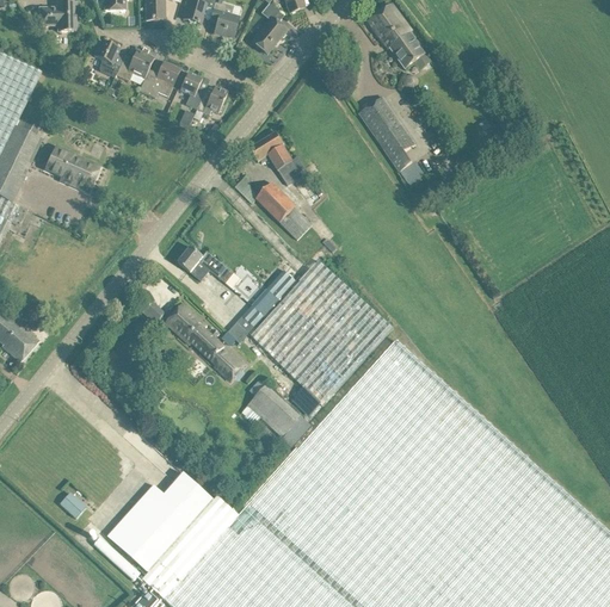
[(179,1),(179,0),(143,0),(145,18),(153,18),(153,17),(164,17),(162,0),(176,0),(179,1)]
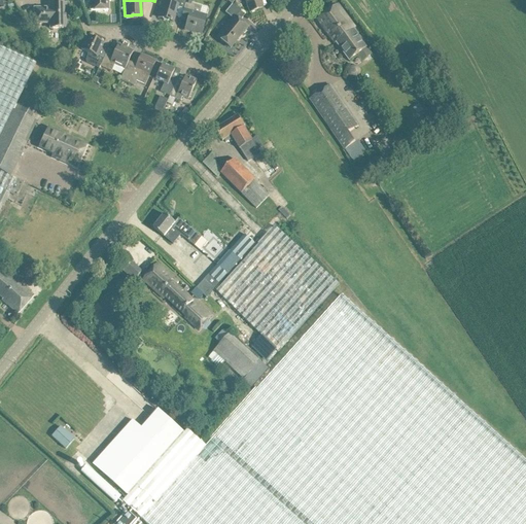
[(161,0),(156,14),(173,20),(177,4),(183,5),(185,0),(161,0)]
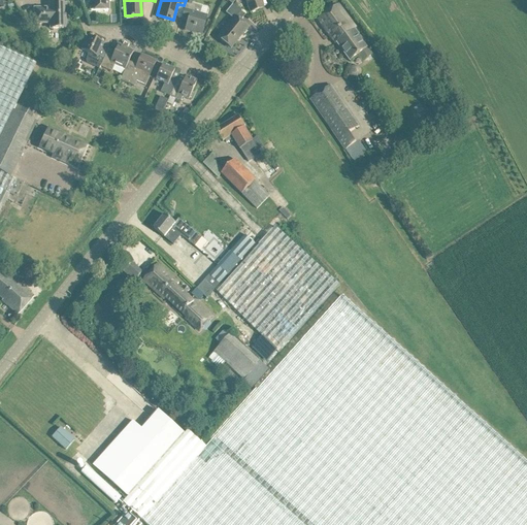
[(200,31),(203,22),(205,13),(199,11),(201,3),(190,0),(186,0),(184,5),(180,17),(180,18),(182,13),(188,15),(185,27),(200,31)]
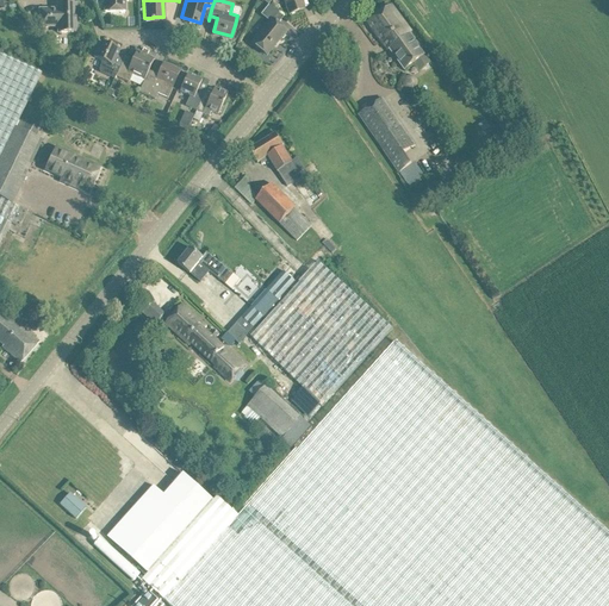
[(284,0),(289,12),(303,6),(300,0),(284,0)]
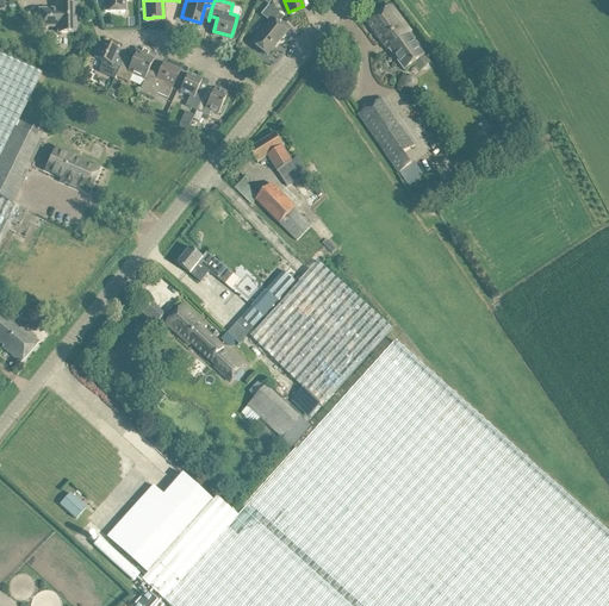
[(57,6),(39,7),(39,24),(57,23),(57,30),(75,30),(75,2),(57,2),(57,6)]
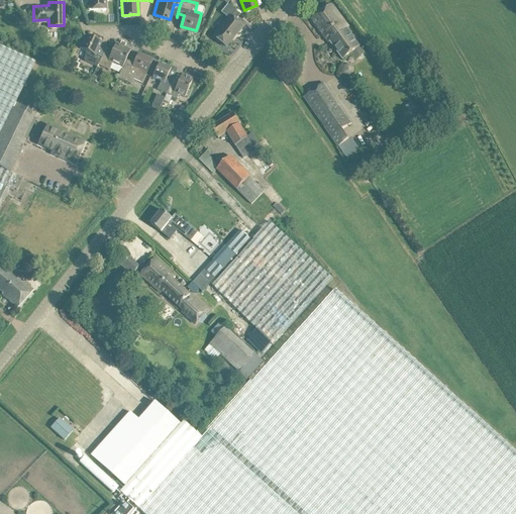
[(227,15),(216,29),(212,34),(225,44),(231,36),(230,35),(235,30),(241,24),(234,18),(239,12),(226,2),(220,10),(227,15)]
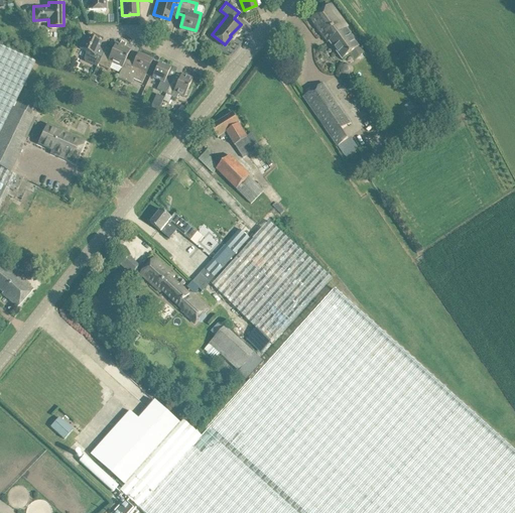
[(342,18),(337,10),(331,2),(310,16),(323,33),(342,18)]
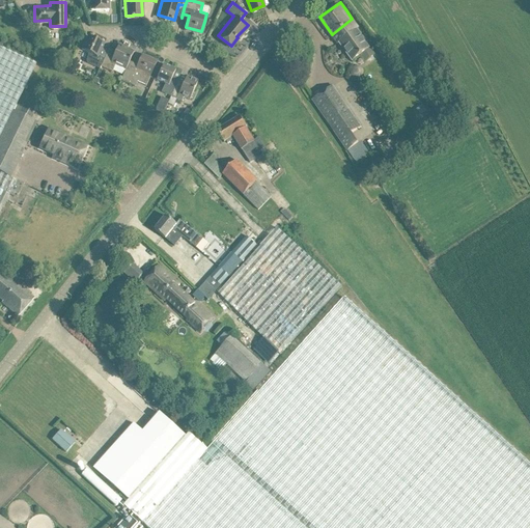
[(356,24),(352,19),(332,34),(337,40),(338,40),(352,59),(362,51),(366,57),(373,52),(369,46),(369,45),(354,25),(356,24)]
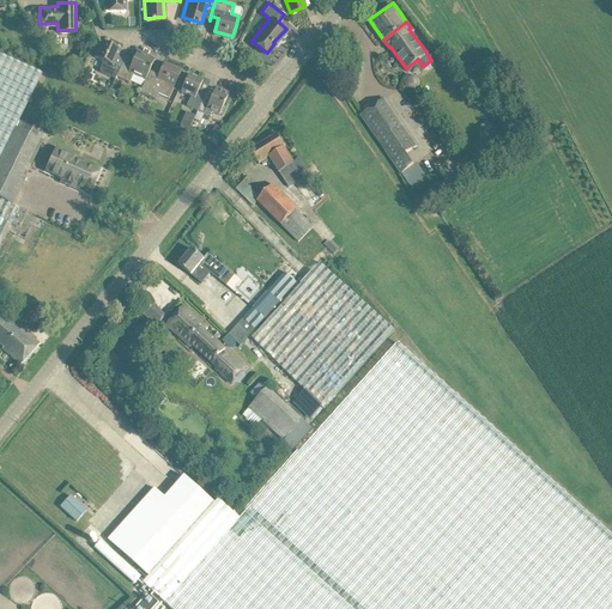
[(101,40),(96,50),(94,55),(101,59),(98,67),(100,69),(114,77),(115,74),(122,56),(116,54),(119,48),(101,40)]
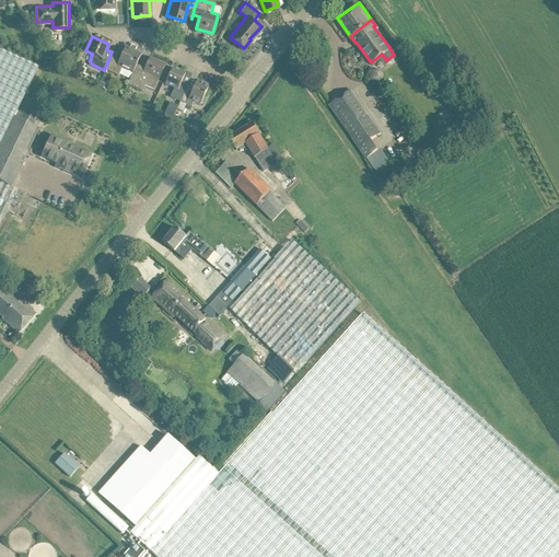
[(0,220),(16,187),(10,185),(0,180),(0,141),(13,114),(37,65),(0,46),(0,220)]
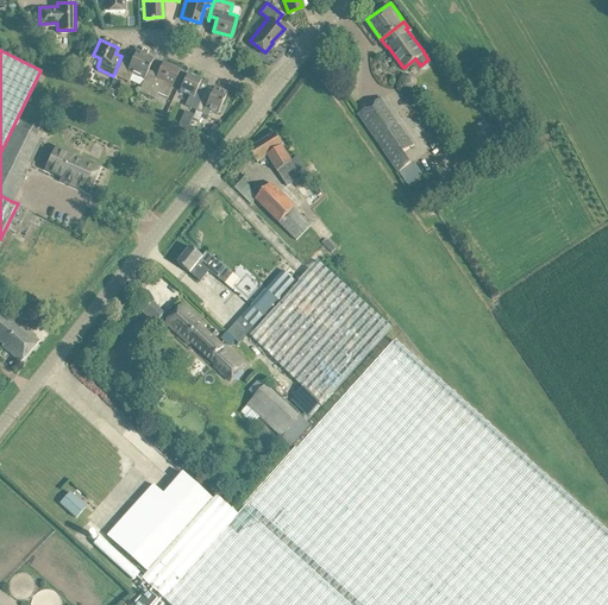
[(123,54),(121,56),(114,74),(127,80),(131,71),(143,77),(148,68),(152,56),(142,50),(140,54),(135,50),(131,57),(123,54)]
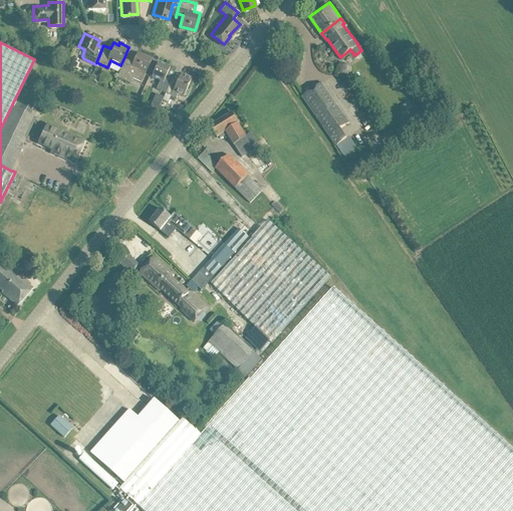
[(124,57),(120,65),(115,75),(130,81),(132,76),(141,80),(151,57),(137,50),(131,63),(123,60),(124,57)]
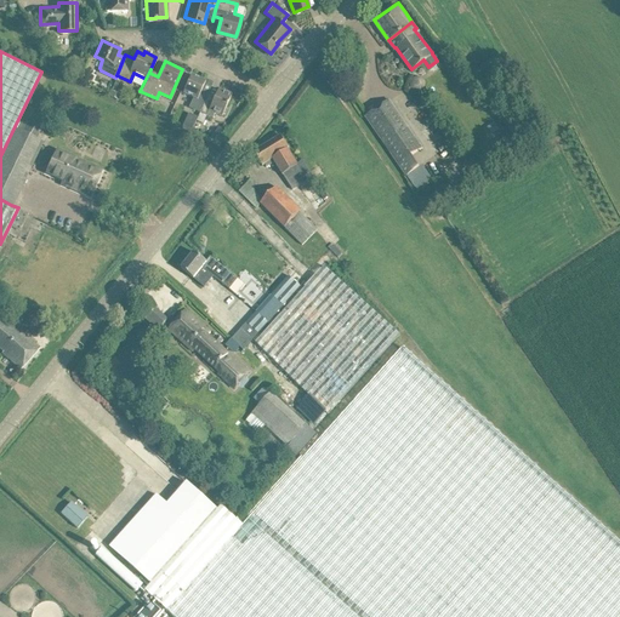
[(200,87),(204,79),(191,73),(182,91),(192,95),(188,104),(198,109),(205,95),(208,90),(200,87)]
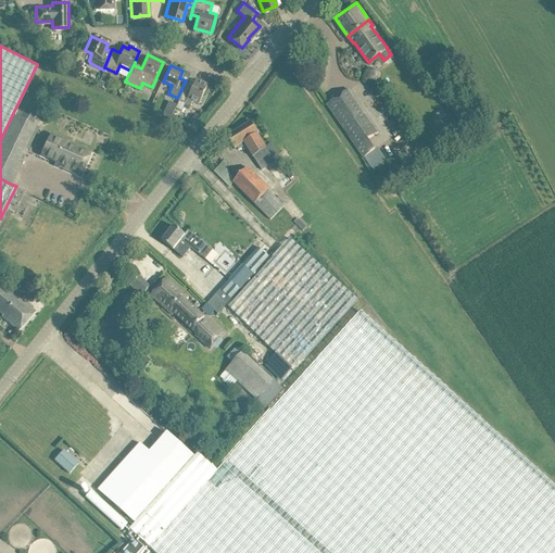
[(190,87),(184,85),(177,98),(189,103),(191,99),(198,101),(206,82),(199,78),(198,79),(194,78),(190,87)]
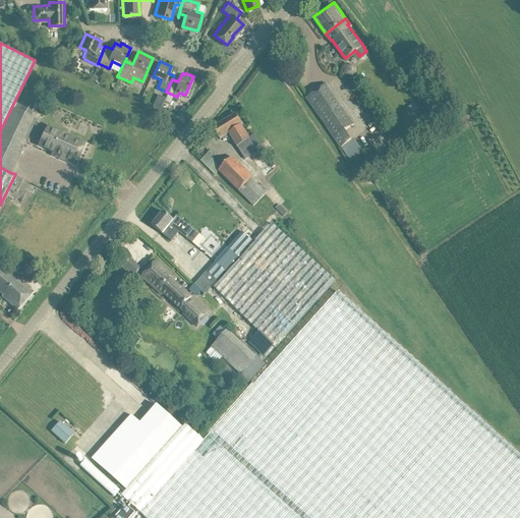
[(354,122),(332,90),(326,81),(306,96),(340,146),(351,137),(344,128),(354,122)]
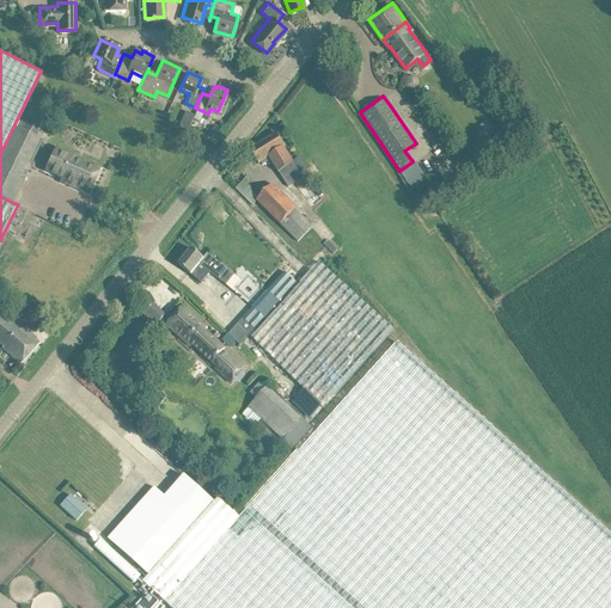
[(22,127),(14,124),(0,154),(0,196),(11,202),(42,137),(36,135),(40,127),(25,120),(22,127)]
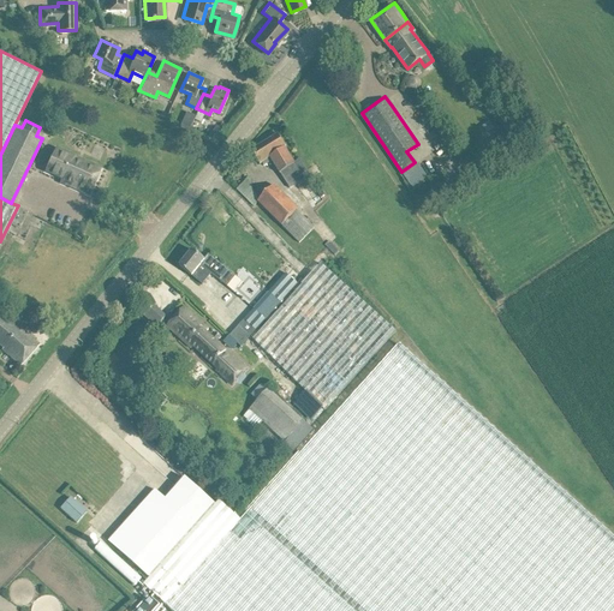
[(278,131),(251,148),(257,159),(258,161),(261,160),(263,163),(272,159),(288,185),(303,175),(300,172),(293,160),(284,145),(286,144),(284,142),(278,131)]
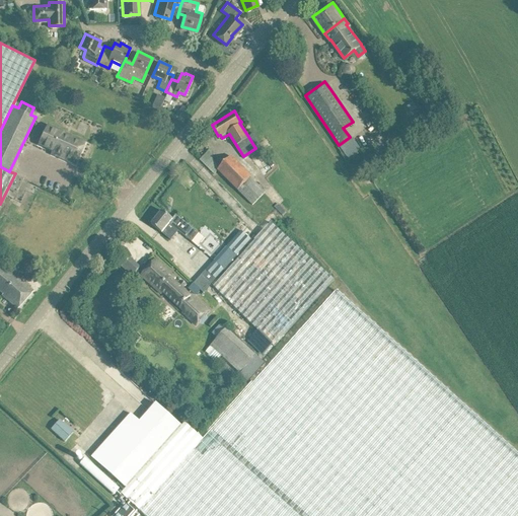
[(84,140),(75,136),(72,135),(70,134),(47,123),(39,140),(52,146),(50,151),(65,158),(74,162),(84,140)]
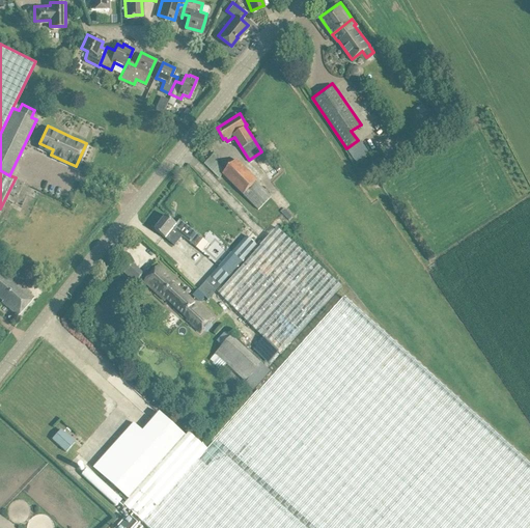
[(203,161),(218,175),(222,172),(222,171),(214,151),(203,161)]
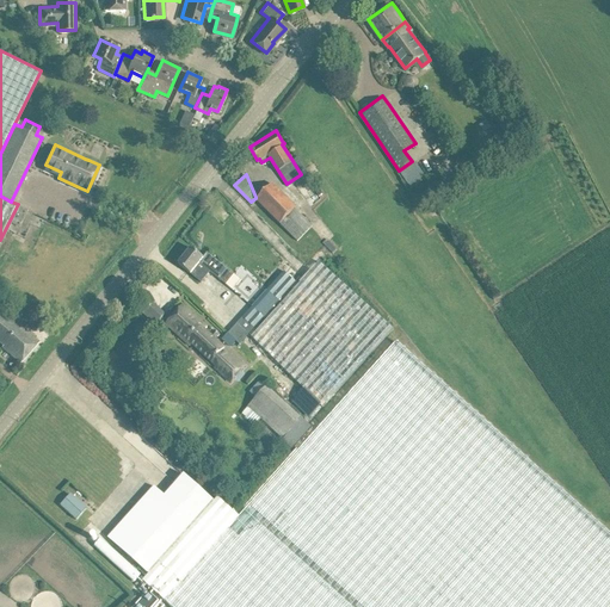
[(438,179),(419,192),(426,203),(445,190),(438,179)]
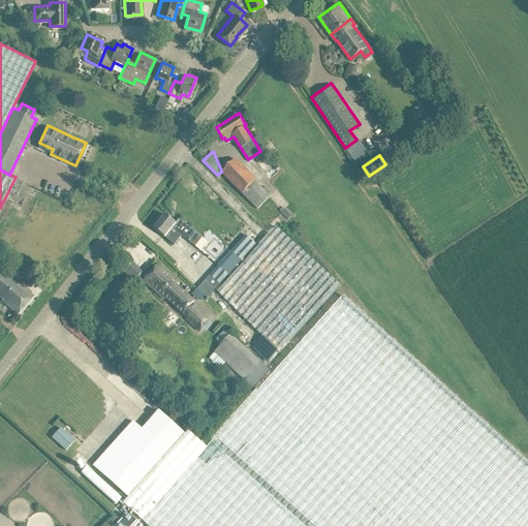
[(221,171),(221,172),(256,207),(258,209),(261,206),(259,204),(270,193),(255,179),(255,178),(235,157),(221,171)]
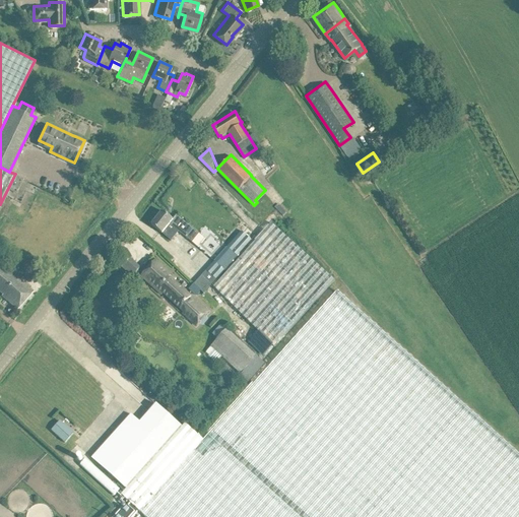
[(151,222),(158,229),(167,235),(175,225),(186,234),(192,240),(198,245),(204,237),(198,232),(192,227),(176,212),(172,217),(161,209),(151,222)]
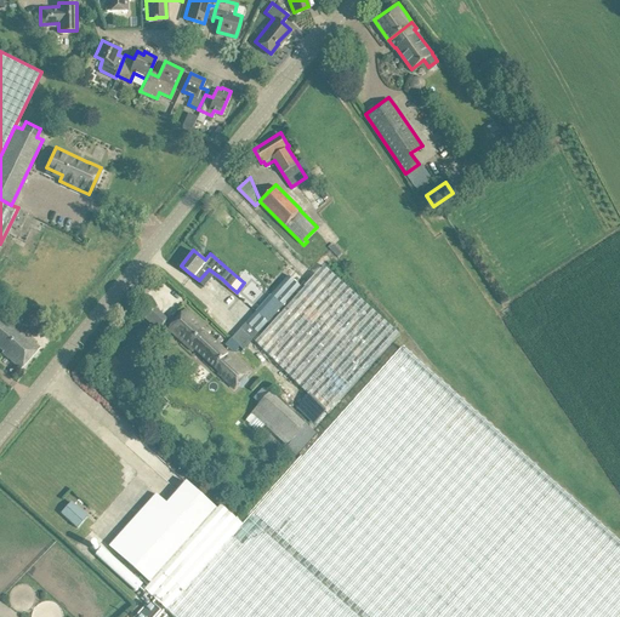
[(284,307),(273,319),(255,340),(326,411),(398,331),(323,263),(284,307)]
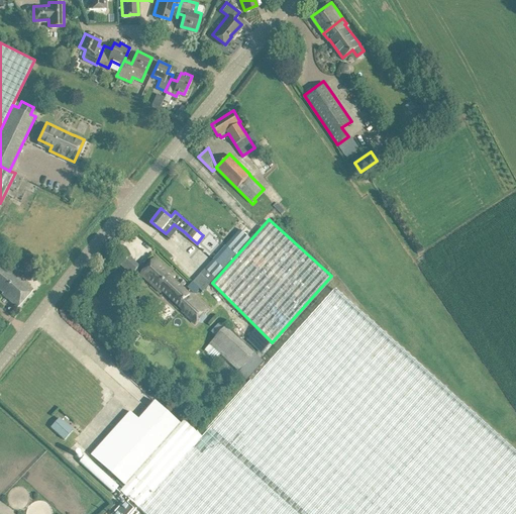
[(240,227),(204,267),(214,275),(249,236),(240,227)]
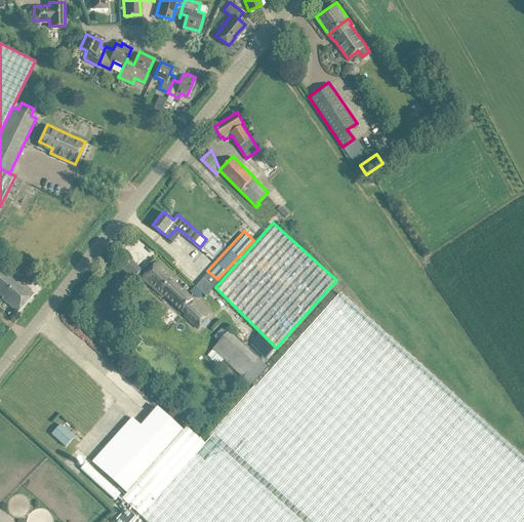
[(177,279),(157,259),(142,276),(163,295),(164,294),(184,313),(183,314),(197,328),(212,312),(198,298),(197,299),(194,297),(185,289),(189,286),(184,281),(179,286),(174,281),(177,279)]
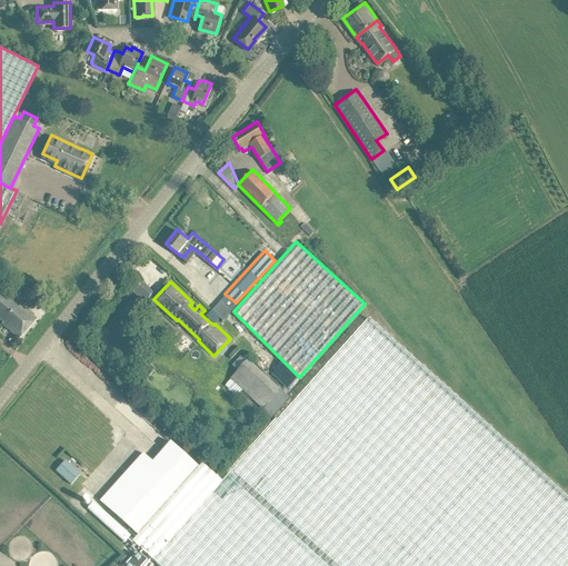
[(36,317),(27,309),(25,307),(18,300),(11,295),(8,299),(0,291),(0,318),(1,319),(0,320),(18,336),(36,317)]
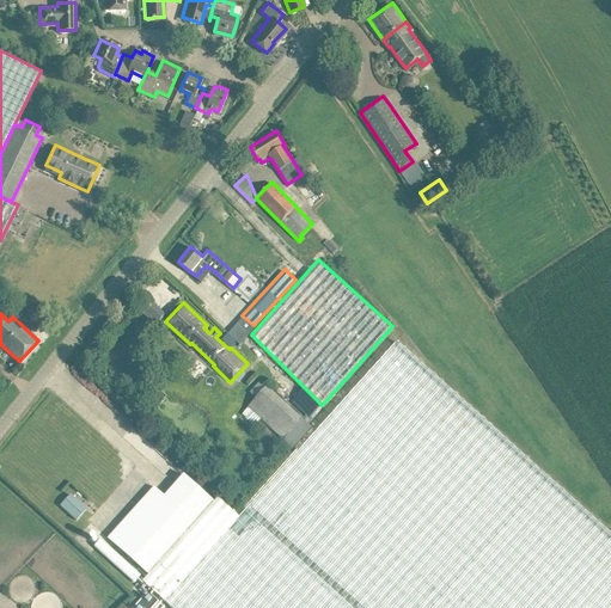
[(218,496),(214,499),(215,501),(151,575),(148,572),(142,579),(173,607),(610,607),(610,532),(396,339),(239,515),(218,496)]
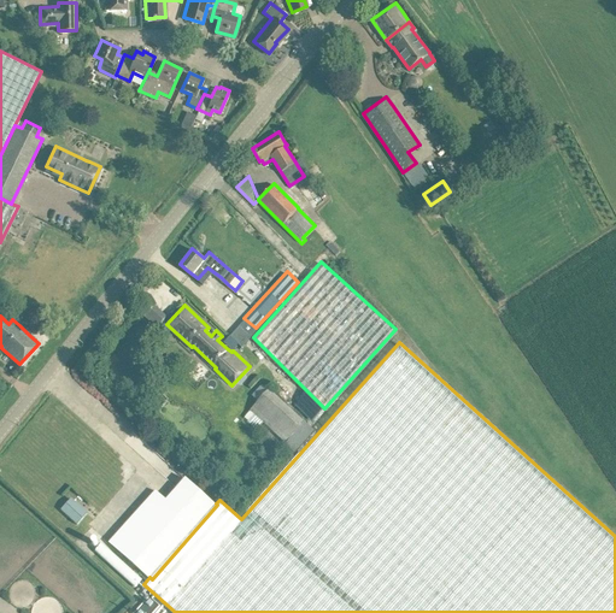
[(269,388),(268,389),(260,383),(251,393),(257,399),(250,407),(257,414),(250,422),(256,428),(263,420),(285,441),(305,420),(269,388)]
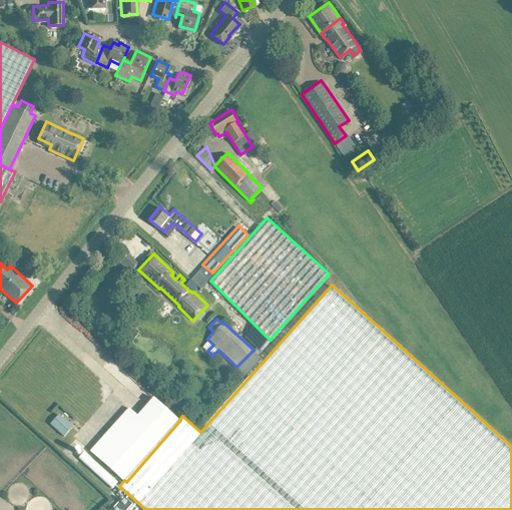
[(126,482),(180,420),(179,419),(153,396),(137,414),(128,406),(90,449),(124,480),(126,482)]
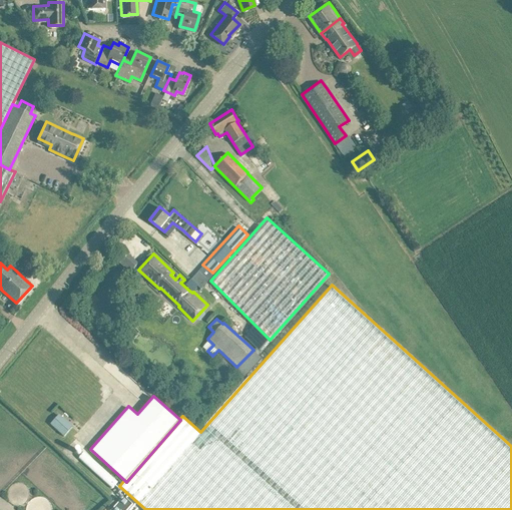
[(49,422),(63,434),(71,425),(58,413),(49,422)]
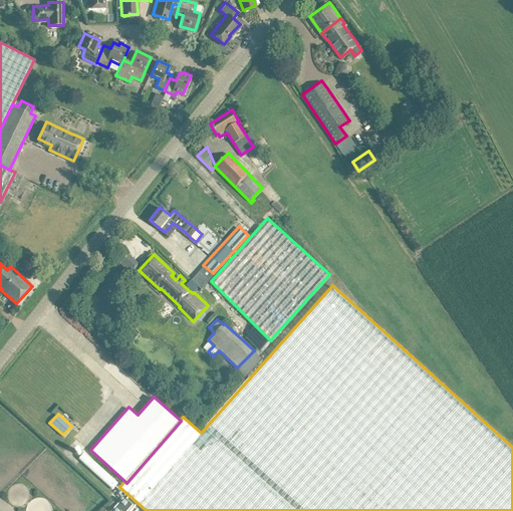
[(111,510),(127,510),(136,503),(126,495),(111,510)]
